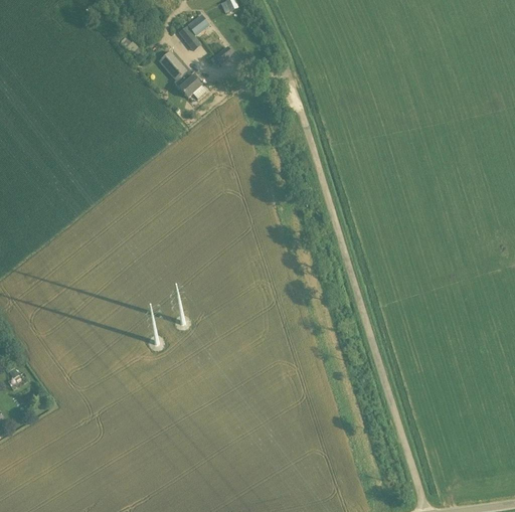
[(225,0),(221,2),(225,12),(238,7),(235,0),(225,0)]
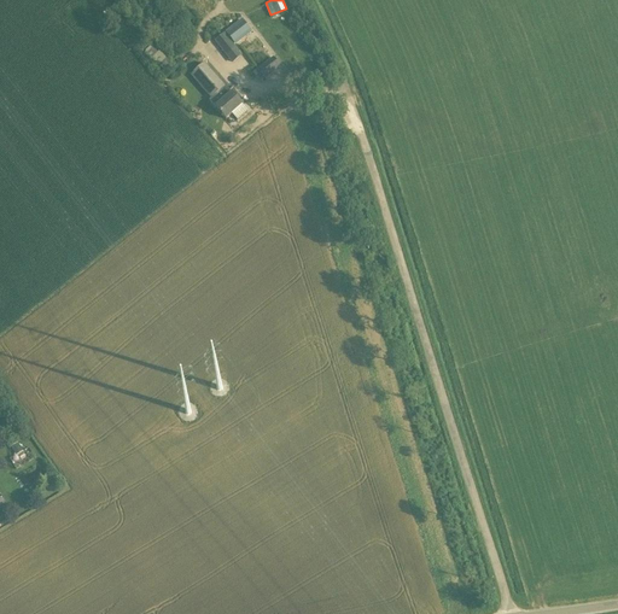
[(235,44),(252,30),(242,16),(225,29),(235,44)]
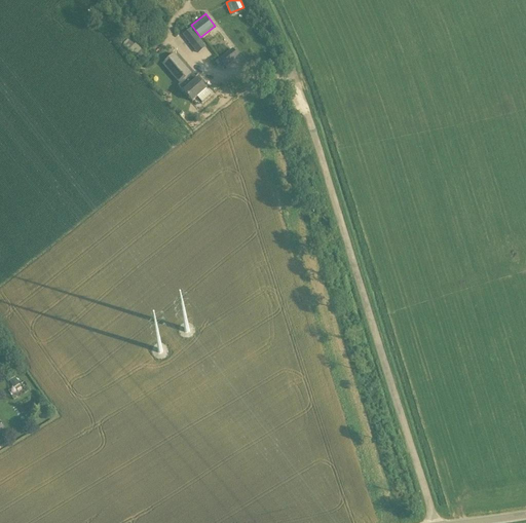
[(191,26),(183,32),(192,44),(200,38),(191,26)]
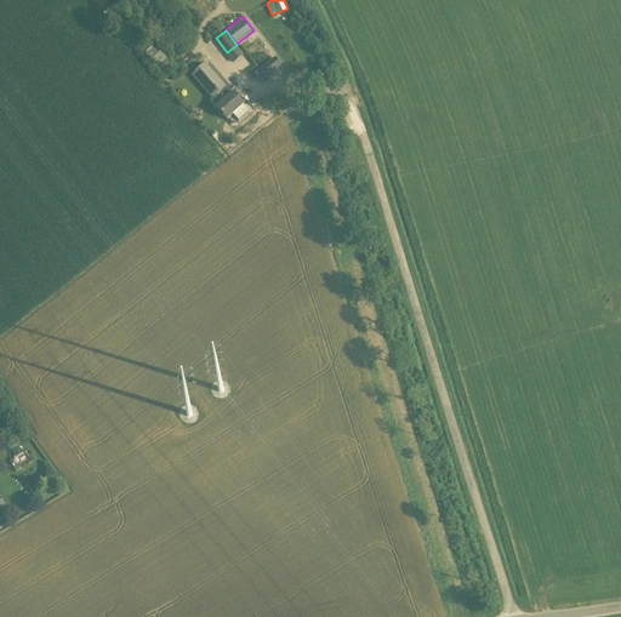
[(157,55),(167,68),(176,61),(165,49),(157,55)]
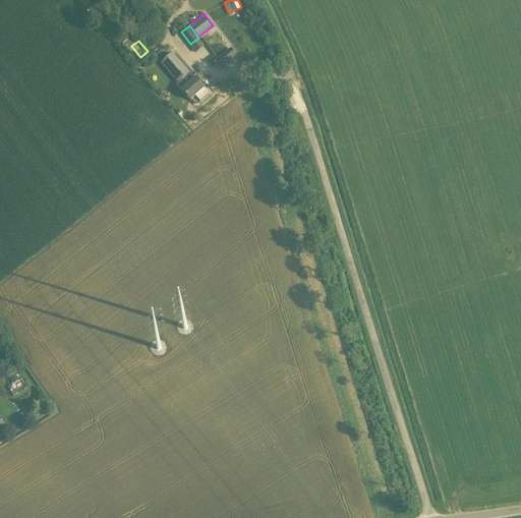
[(237,54),(230,46),(214,59),(216,62),(219,59),(223,65),(237,54)]
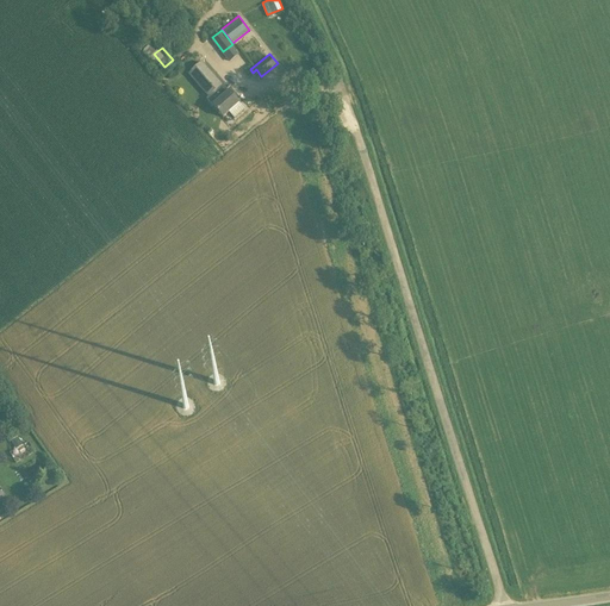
[(209,94),(206,97),(223,114),(240,100),(222,81),(222,82),(203,61),(190,72),(209,94)]
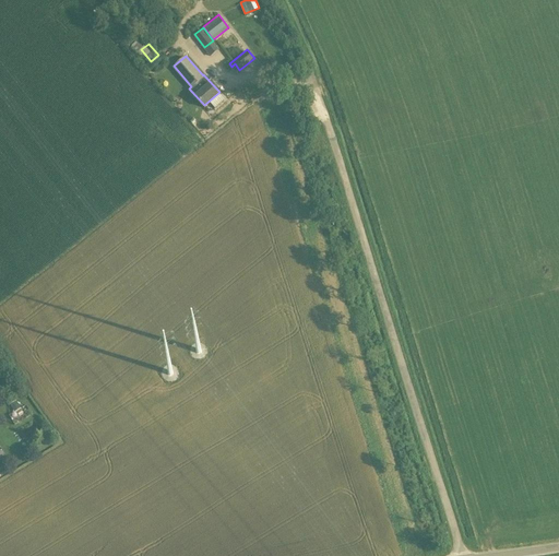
[(14,410),(20,406),(15,400),(10,403),(14,410)]
